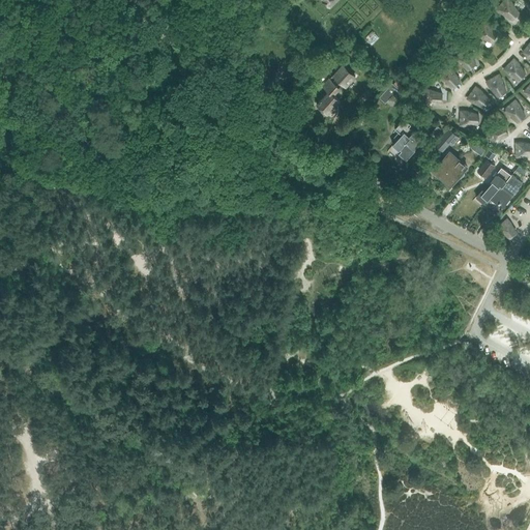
[(503,0),(496,9),(504,16),(511,20),(519,11),(517,7),(512,1),(510,0),(503,0)]
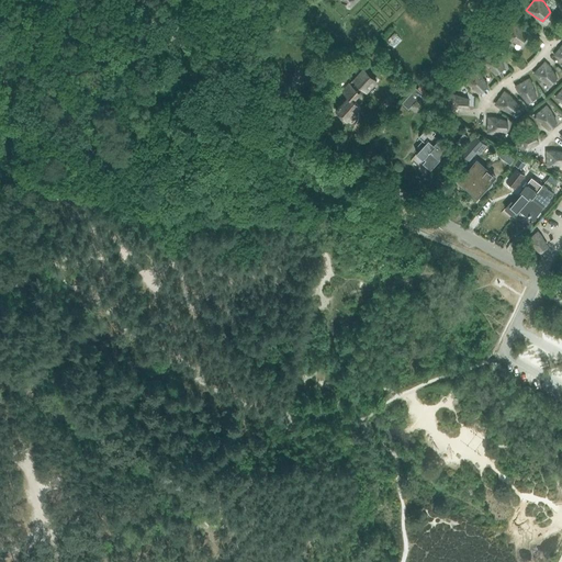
[(503,35),(508,40),(513,42),(520,45),(528,34),(520,26),(513,21),(503,35)]
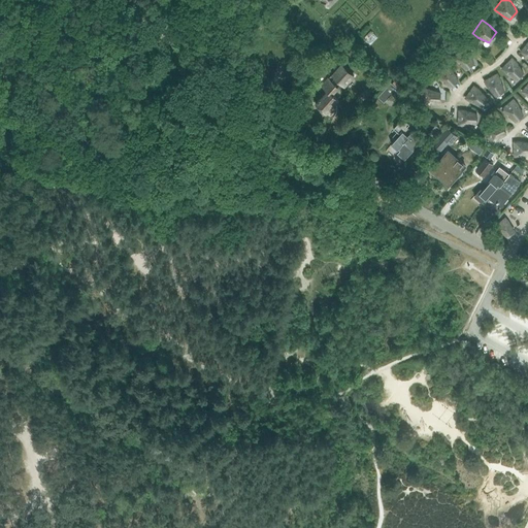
[(340,57),(345,63),(356,54),(351,47),(340,57)]
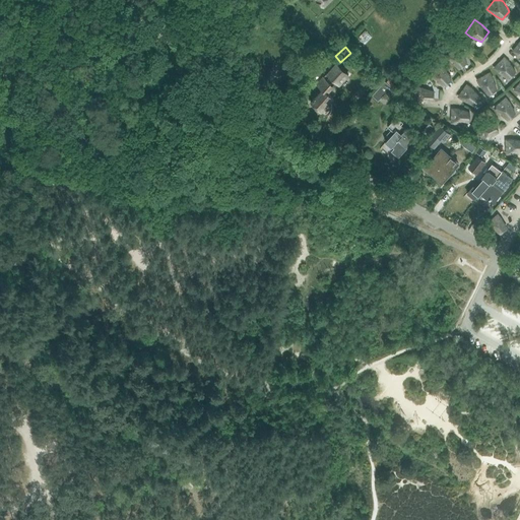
[(445,56),(449,60),(453,64),(458,68),(467,61),(465,57),(463,54),(456,47),(445,56)]
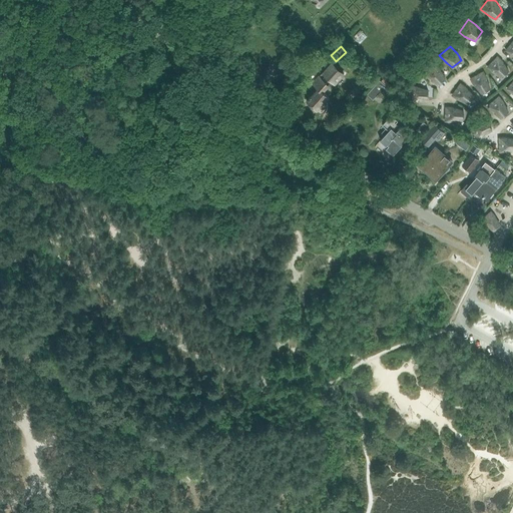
[(486,67),(501,77),(509,70),(504,62),(498,55),(486,67)]
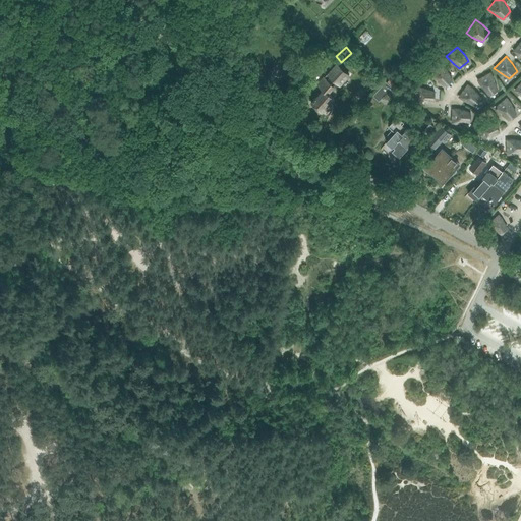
[(331,70),(332,71),(329,74),(319,84),(325,90),(312,103),(323,111),(335,99),(329,93),(335,87),(334,85),(337,82),(340,84),(350,74),(338,63),(331,70)]
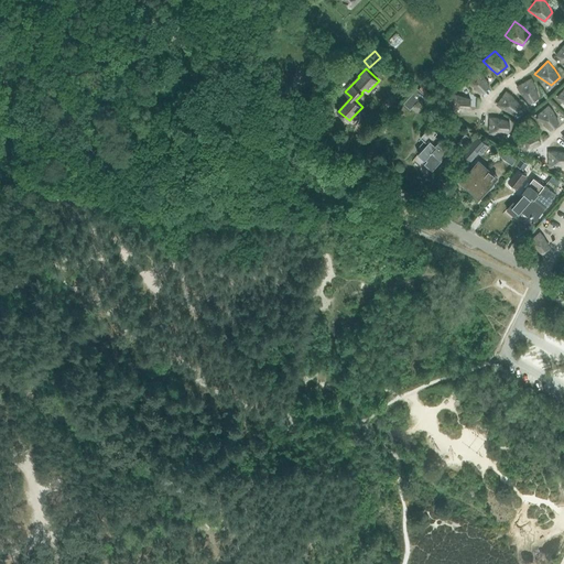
[(465,80),(468,85),(481,94),(490,85),(484,74),(478,68),(465,80)]
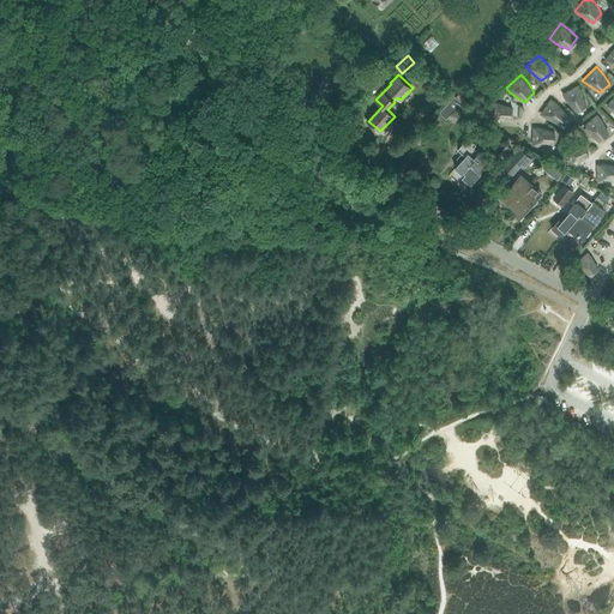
[(579,84),(563,94),(569,103),(576,112),(587,104),(583,90),(579,84)]
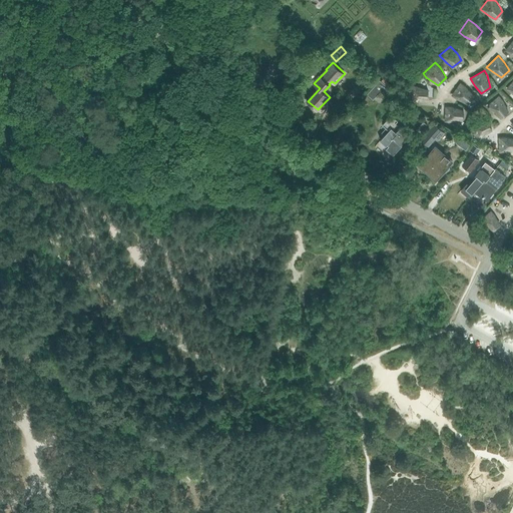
[(404,78),(396,71),(388,80),(396,87),(404,78)]
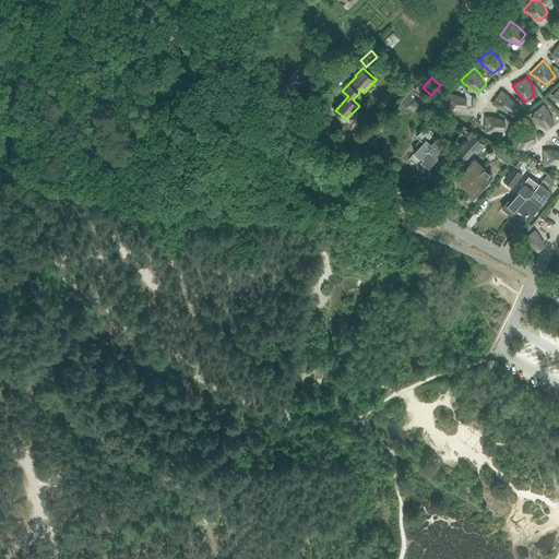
[(414,86),(400,103),(406,108),(415,99),(420,105),(427,98),(414,86)]
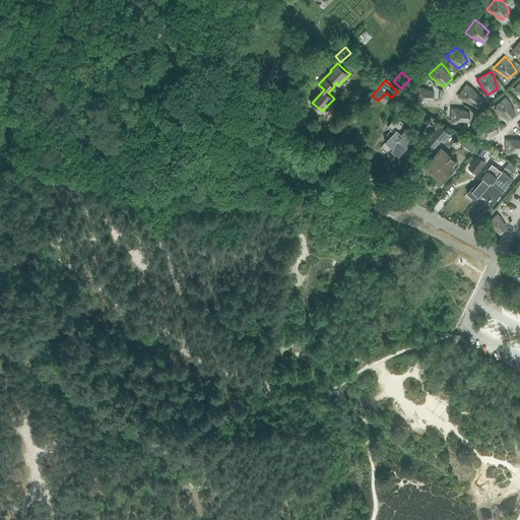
[(467,83),(457,96),(464,102),(473,107),(480,96),(474,89),(467,83)]
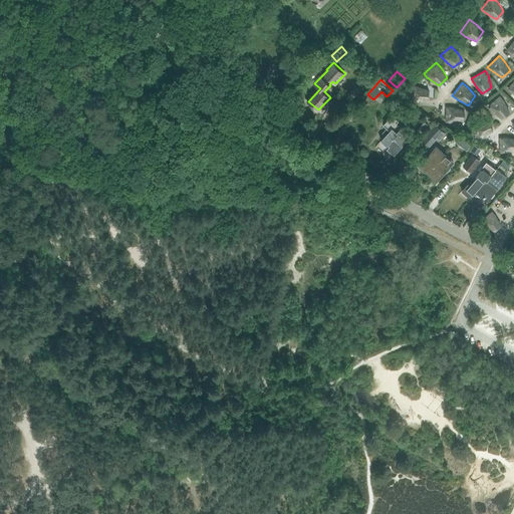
[(410,102),(415,102),(429,100),(429,89),(417,85),(411,85),(410,102)]
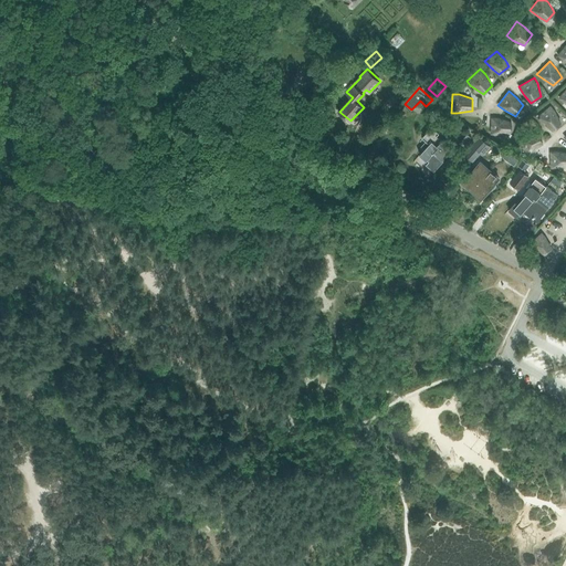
[(551,105),(537,116),(544,124),(553,130),(562,123),(557,114),(556,112),(551,105)]
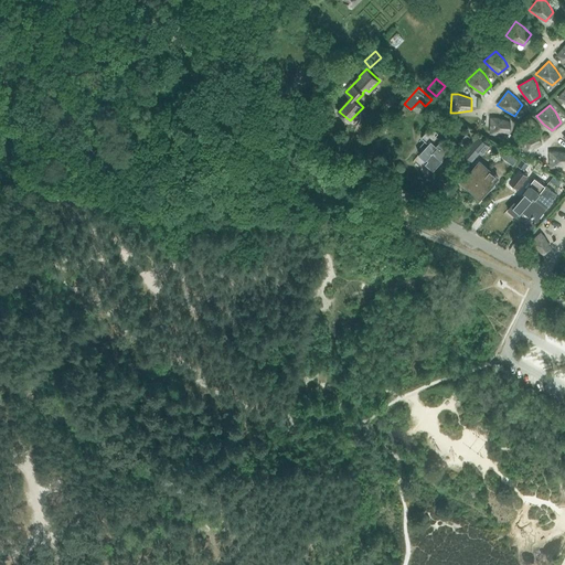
[(489,135),(499,135),(510,132),(511,120),(498,117),(490,117),(489,135)]
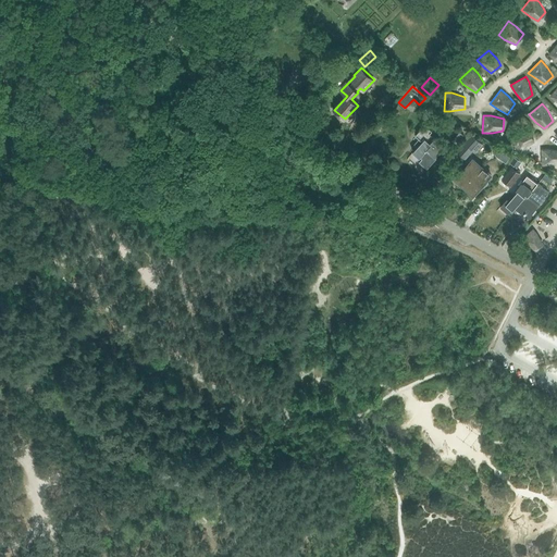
[(424,124),(415,136),(419,139),(416,143),(419,146),(412,152),(419,158),(420,157),(422,158),(419,161),(428,169),(436,158),(435,157),(444,147),(430,134),(432,131),(424,124)]
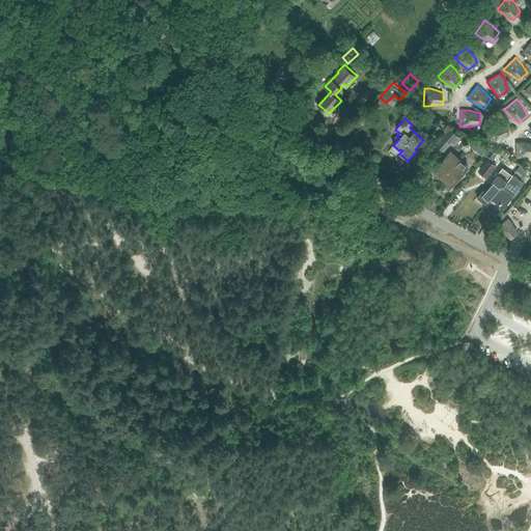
[(486,131),(494,145),(499,142),(502,141),(509,135),(504,123),(495,127),(486,131)]
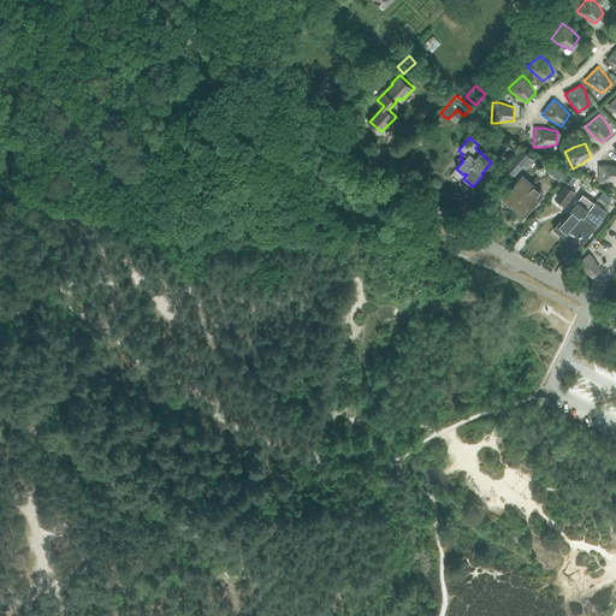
[(513,149),(509,146),(501,157),(504,160),(513,149)]
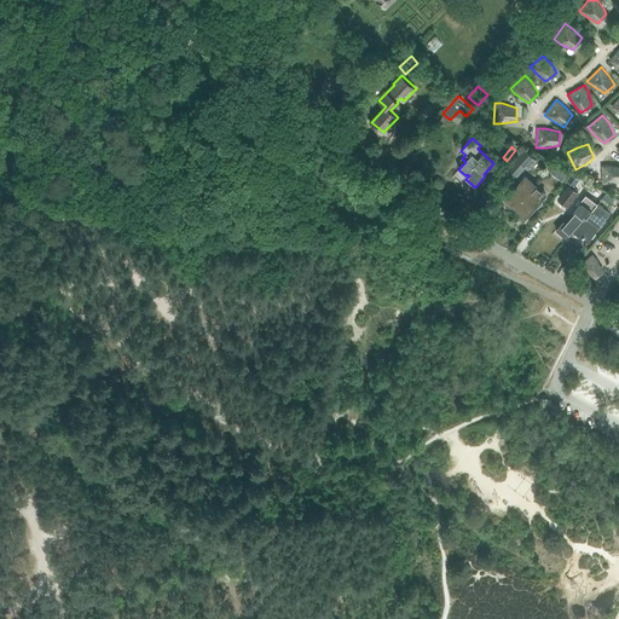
[(518,158),(528,168),(537,160),(526,150),(518,158)]
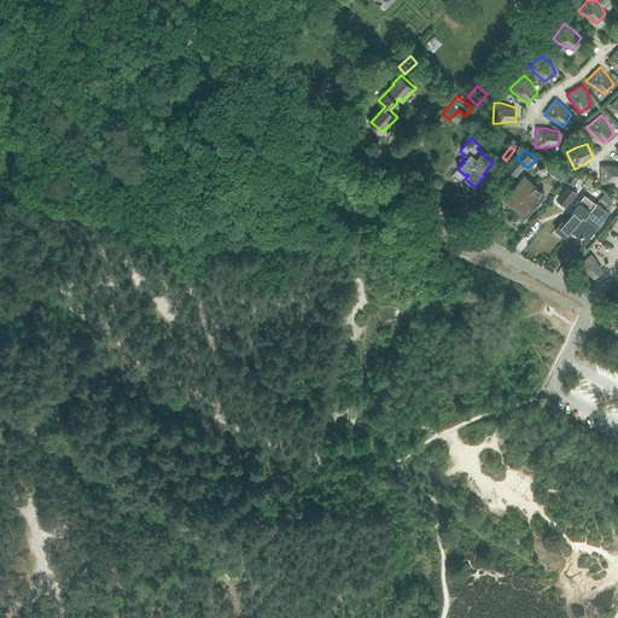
[(507,169),(517,176),(525,167),(516,159),(507,169)]
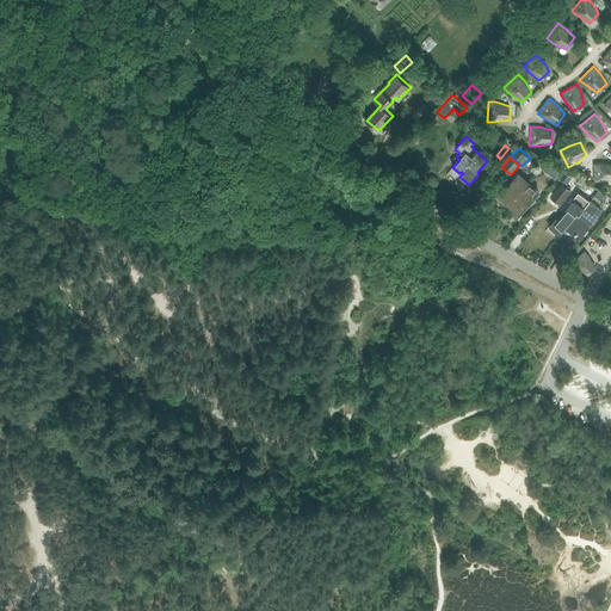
[(593,164),(594,181),(605,181),(610,179),(610,164),(604,162),(593,164)]
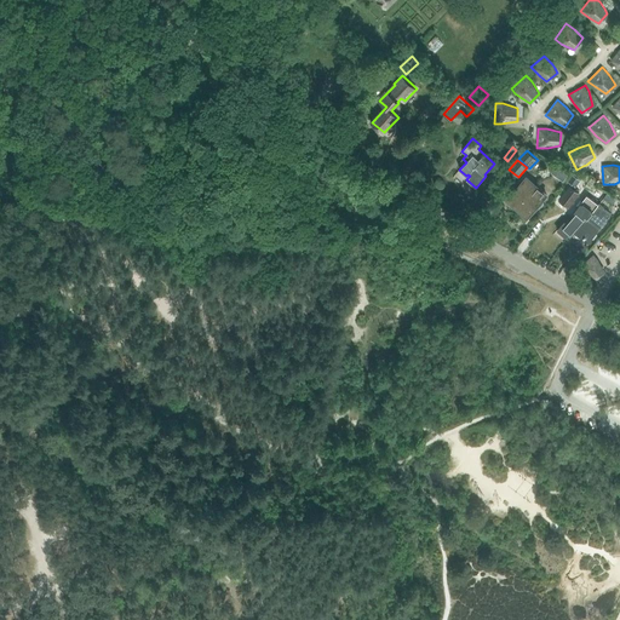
[(568,176),(556,166),(551,173),(563,182),(568,176)]
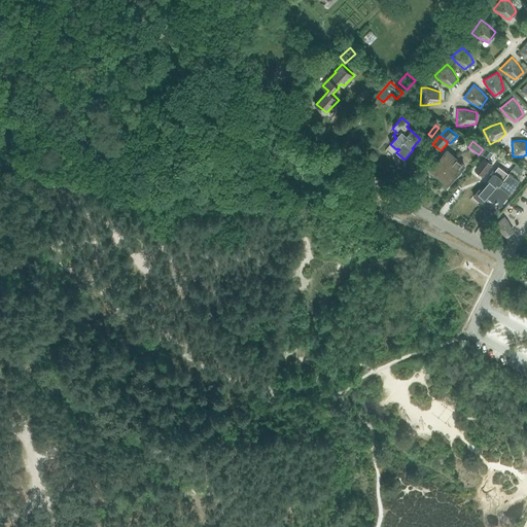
[(487,148),(483,154),(489,159),(493,152),(487,148)]
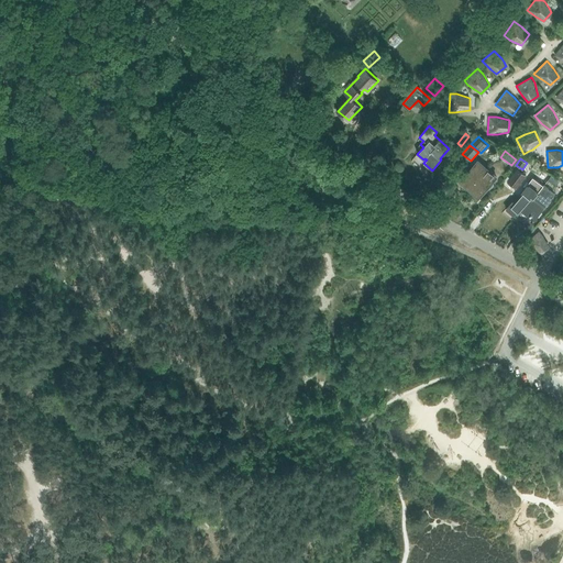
[(467,172),(465,169),(463,173),(465,175),(461,179),(468,186),(467,188),(478,198),(489,186),(492,188),(494,185),(492,183),(496,178),(484,168),(483,169),(475,163),(467,172)]
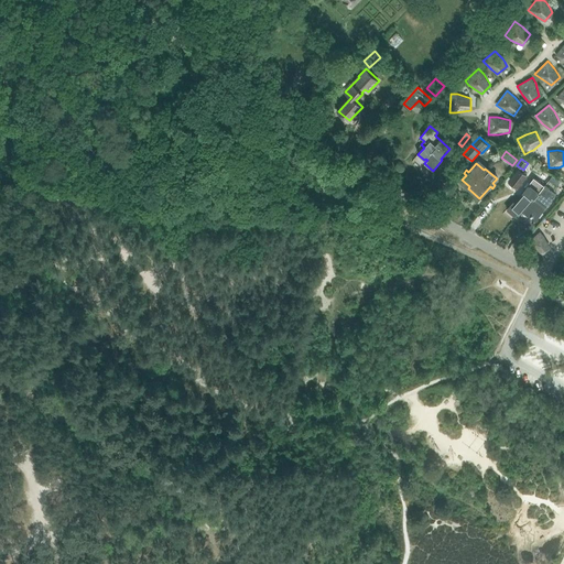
[(509,182),(518,188),(528,176),(519,170),(509,182)]
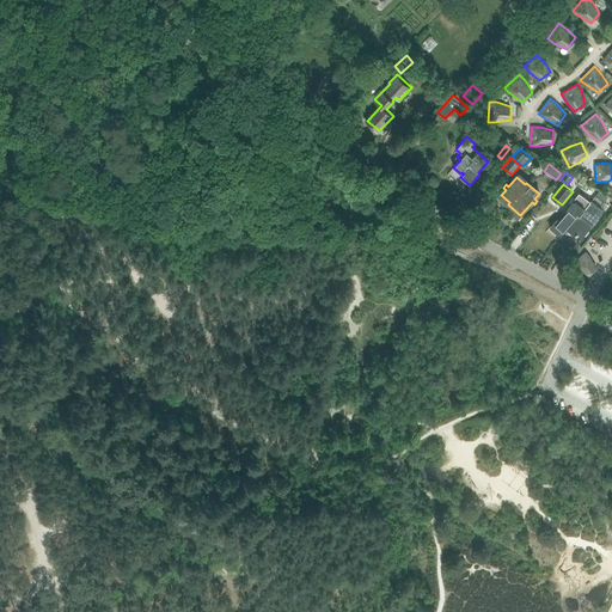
[(599,190),(595,195),(604,201),(607,196),(599,190)]
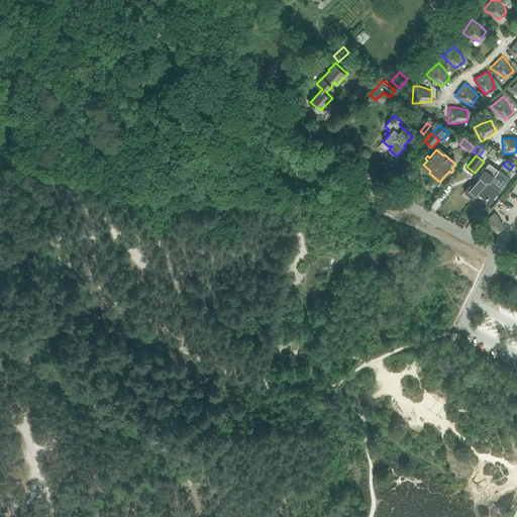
[(479,192),(479,193),(489,182),(490,183),(494,178),(499,171),(490,164),(480,177),(481,178),(473,187),(471,184),(463,192),(473,200),(476,196),(479,192)]
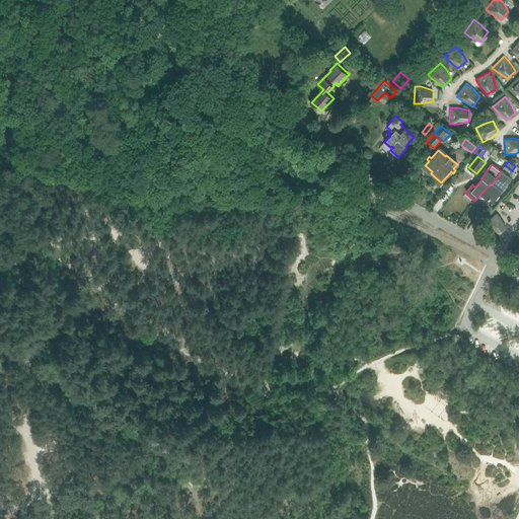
[(502,170),(501,171),(496,178),(484,196),(493,204),(512,179),(505,174),(506,173),(502,170)]
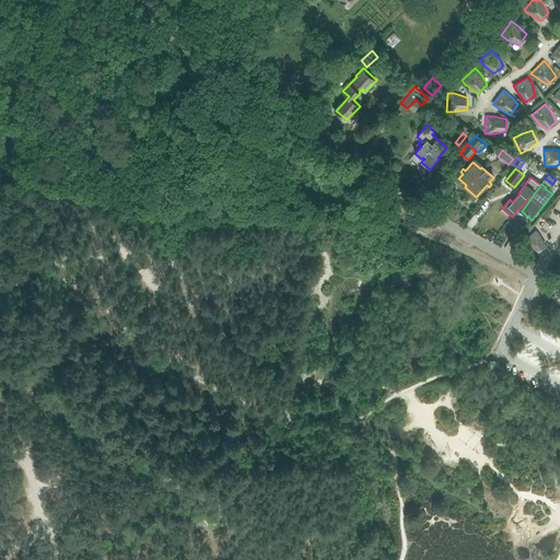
[(536,230),(524,238),(528,244),(537,253),(546,246),(540,234),(536,230)]
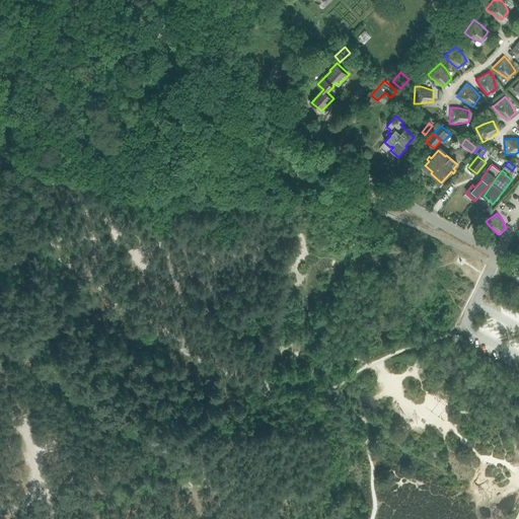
All buildings are outlined.
